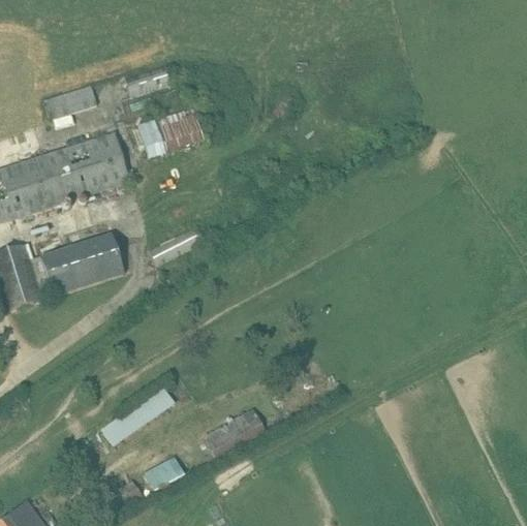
[(126,78),(132,96),(172,85),(165,66),(126,78)]
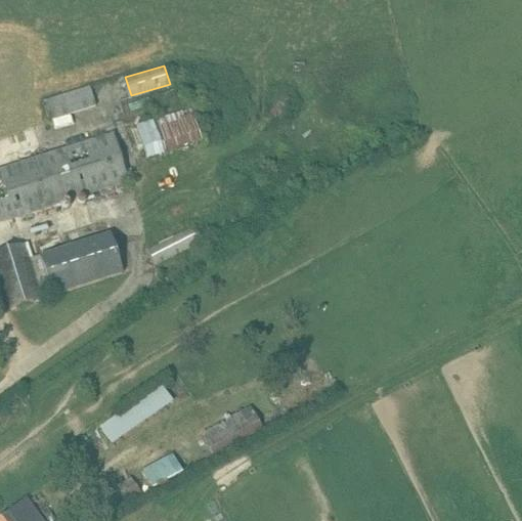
[(98,103),(91,83),(44,98),(51,119),(98,103)]
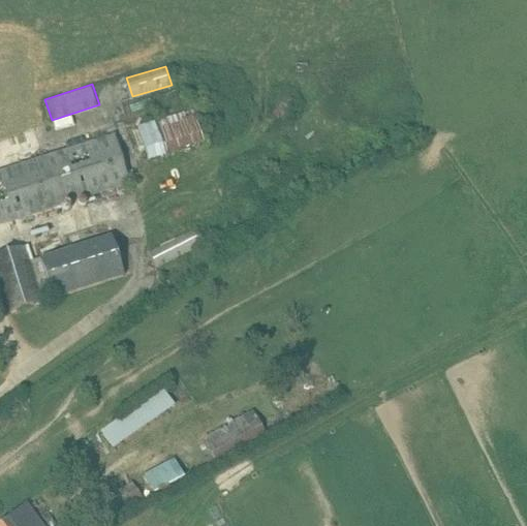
[(142,124),(154,159),(210,138),(196,103),(142,124)]
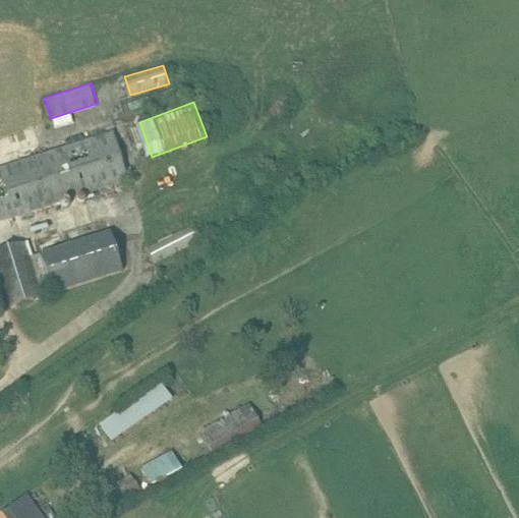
[(0,218),(129,177),(114,130),(0,167),(0,218)]
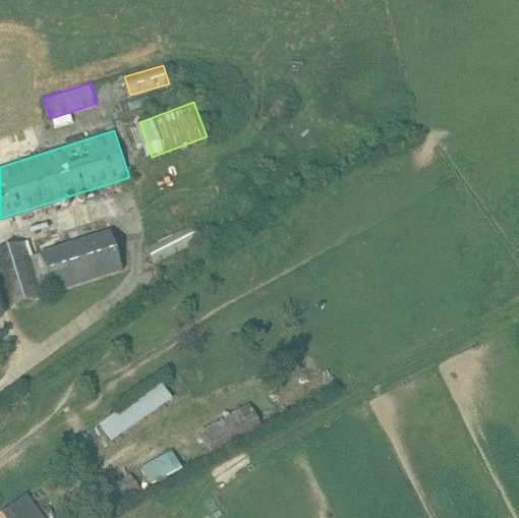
[(200,239),(192,223),(147,246),(156,263),(200,239)]
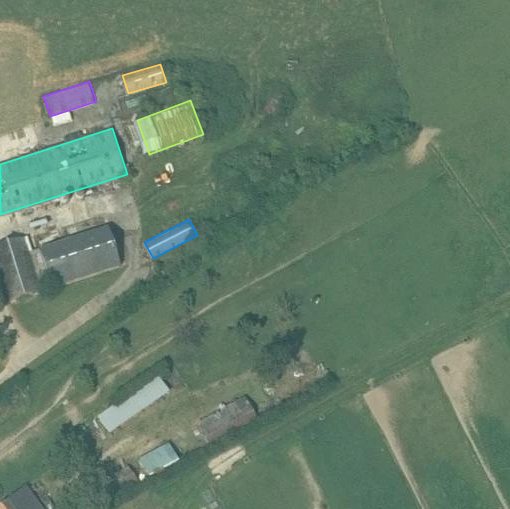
[(120,264),(108,225),(27,250),(23,237),(0,244),(0,269),(10,301),(36,293),(35,290),(120,264)]
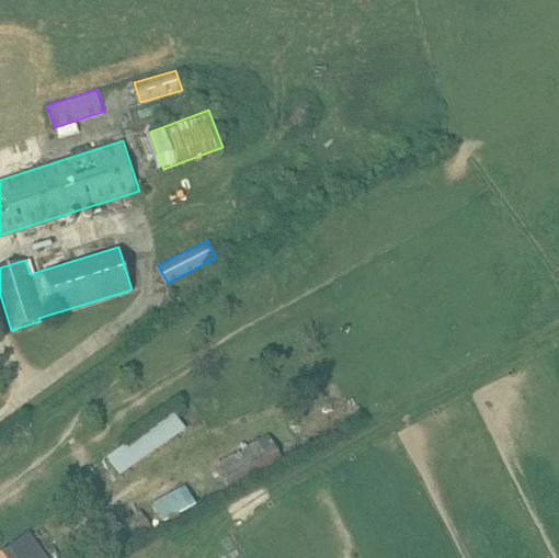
[(186,428),(173,409),(106,456),(120,475),(186,428)]
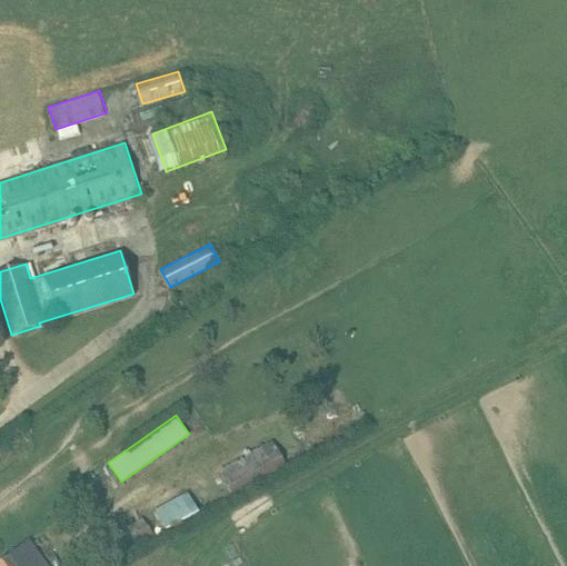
[(234,495),(287,465),(272,440),(220,469),(234,495)]
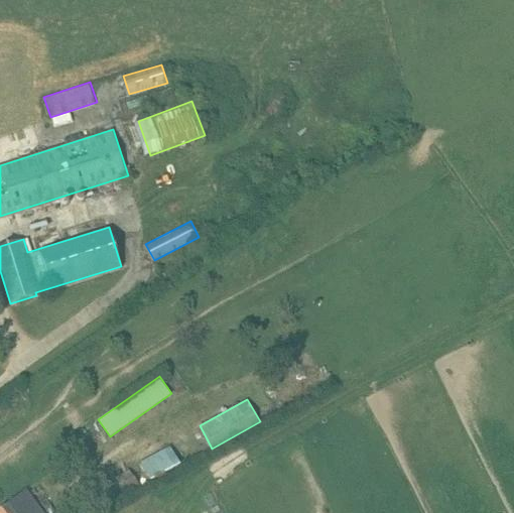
[(142,461),(151,479),(180,463),(171,444),(142,461)]
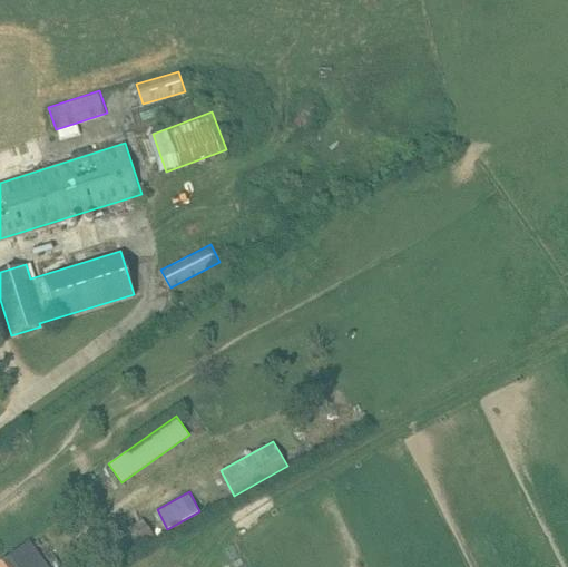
[(90,547),(100,566),(105,566),(157,538),(145,517),(90,547)]
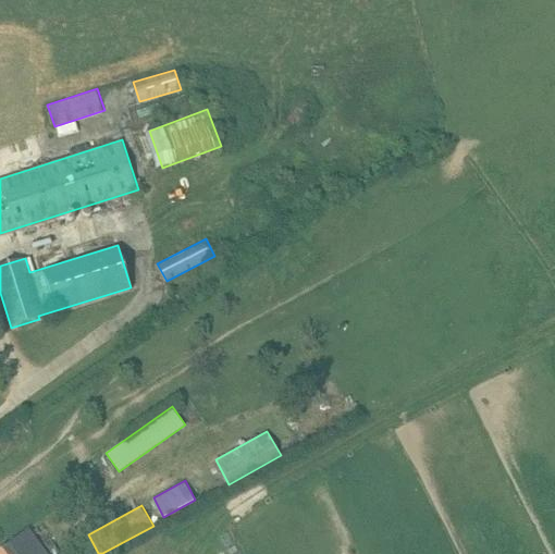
[(47,553),(27,528),(0,549),(0,553),(47,553)]
